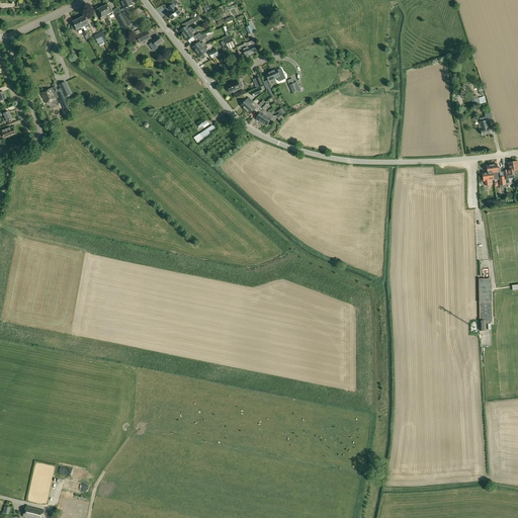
[(120,0),(124,8),(133,5),(130,0),(120,0)]
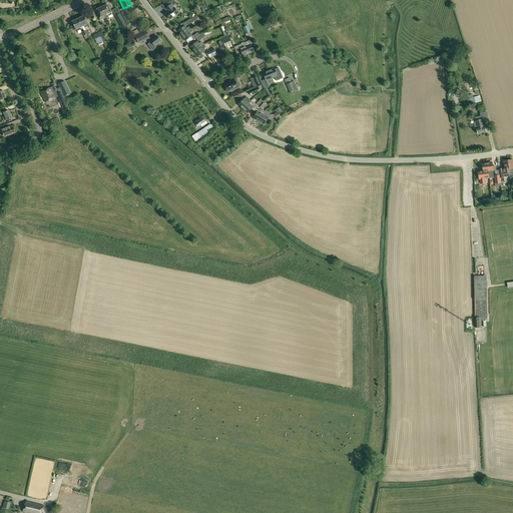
[(172,3),(165,8),(168,12),(166,14),(167,16),(166,16),(168,19),(169,18),(170,20),(178,13),(172,3)]
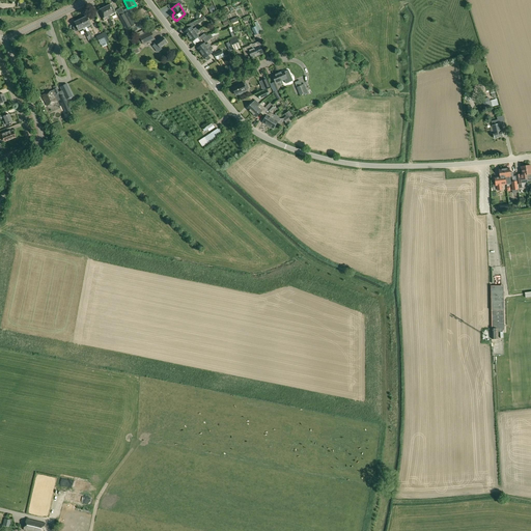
[(111,5),(106,7),(110,18),(116,16),(115,12),(111,5)]
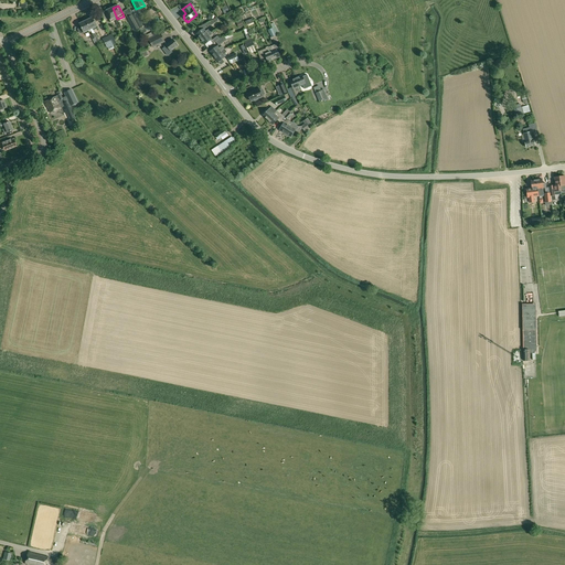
[(113,8),(106,11),(110,20),(110,22),(115,20),(116,23),(118,27),(120,25),(119,22),(117,19),(113,8)]
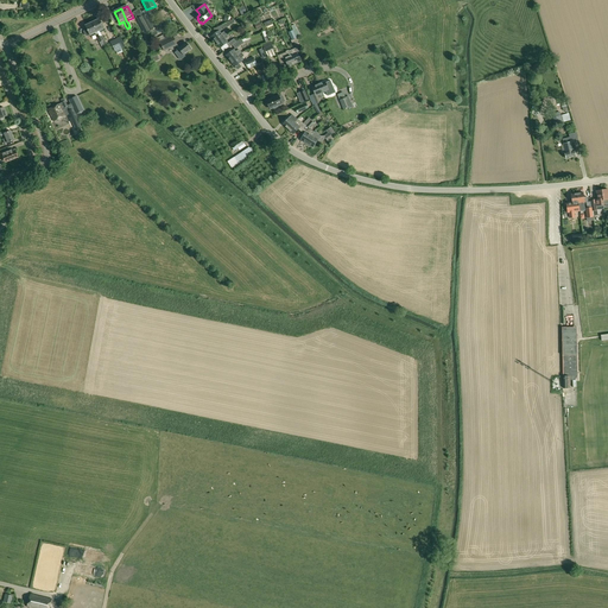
[(139,11),(134,12),(137,17),(140,24),(141,24),(146,33),(150,31),(147,26),(141,17),(139,11)]
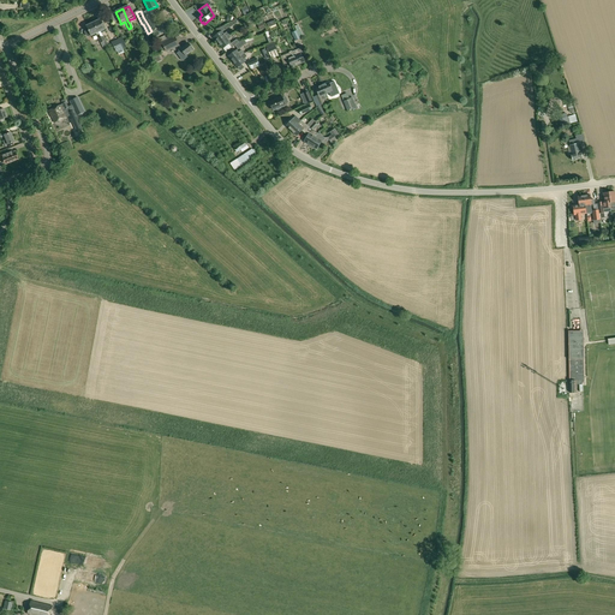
[(143,17),(149,27),(151,31),(153,31),(157,28),(155,24),(155,23),(154,21),(150,13),(143,17)]
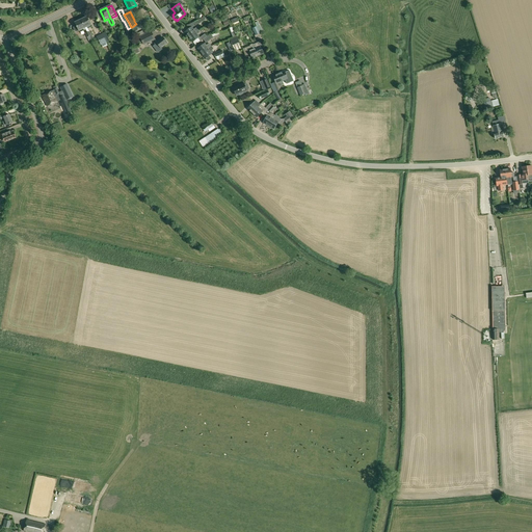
[(87,32),(91,41),(94,46),(97,45),(91,35),(89,31),(88,29),(91,27),(90,25),(91,25),(87,17),(81,20),(86,29),(87,32)]
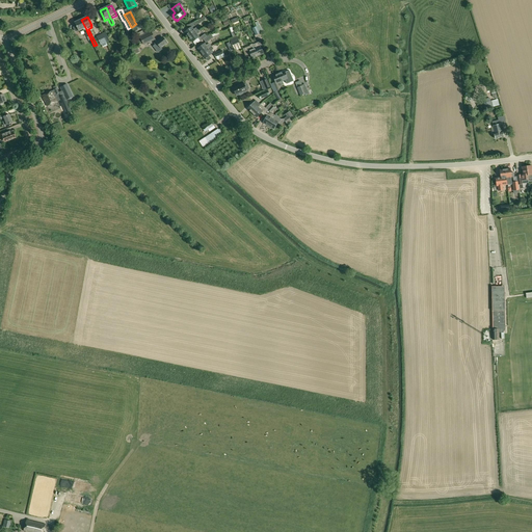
[(190,28),(185,32),(189,36),(195,32),(198,30),(195,26),(197,24),(198,25),(206,20),(205,17),(188,25),(190,28)]
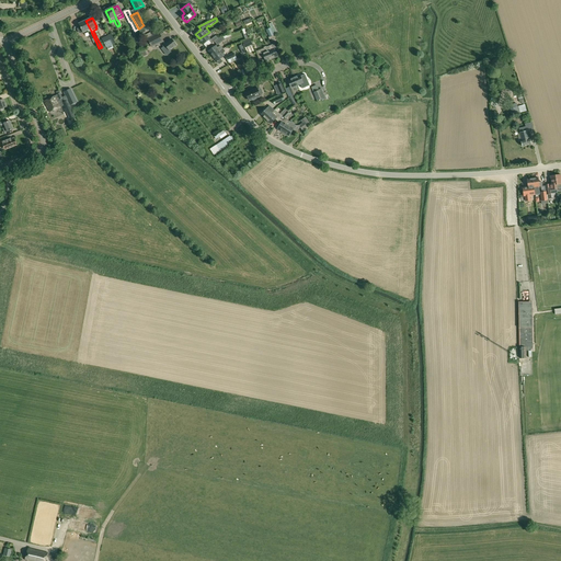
[(78,29),(78,30),(79,33),(81,34),(83,33),(84,34),(91,31),(86,21),(79,24),(81,26),(78,29)]
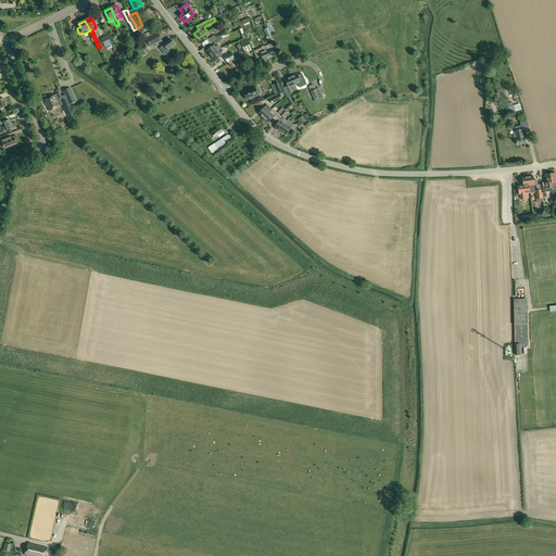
[(274,40),(268,28),(268,27),(264,29),(267,37),(266,37),(267,40),(268,39),(269,41),(274,40)]
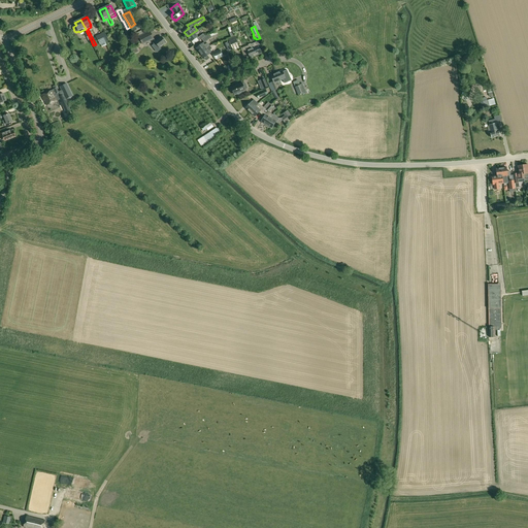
[(194,32),(188,36),(192,41),(196,38),(199,41),(202,39),(205,36),(203,34),(198,37),(196,34),(199,32),(197,30),(194,32)]
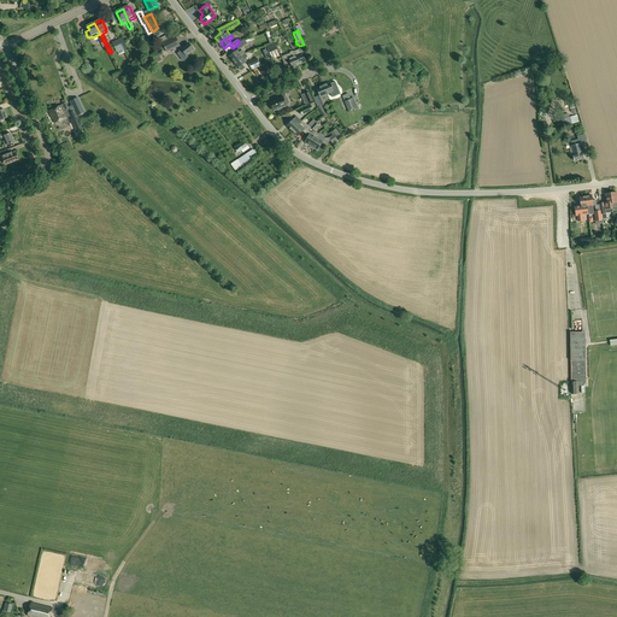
[(162,42),(162,43),(166,53),(181,46),(176,36),(168,40),(162,42)]
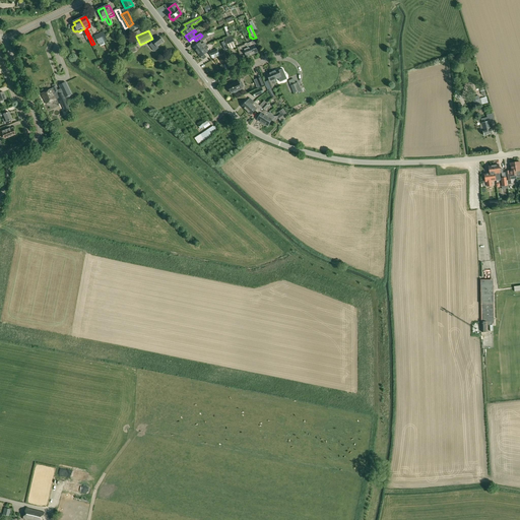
[(100,33),(93,36),(99,45),(100,44),(101,47),(106,45),(104,42),(100,33)]
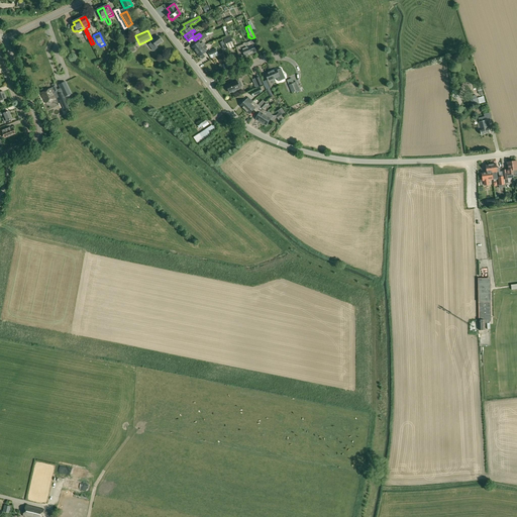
[(223,38),(228,49),(234,47),(232,41),(233,40),(231,35),(223,38)]
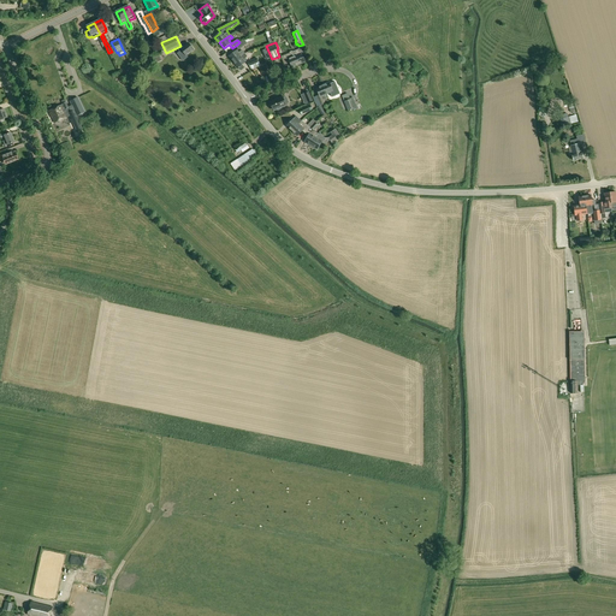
[(178,54),(183,60),(188,57),(185,55),(194,49),(193,48),(191,46),(189,43),(182,49),(181,49),(179,51),(181,52),(178,54)]
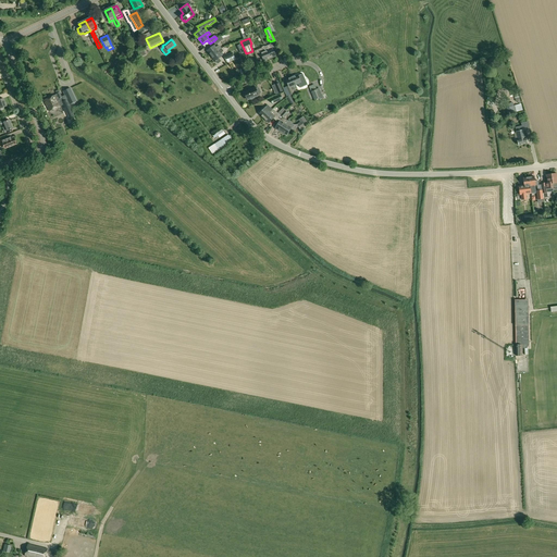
[(268,45),(265,46),(270,59),(276,57),(272,46),(273,45),(272,44),(268,45)]
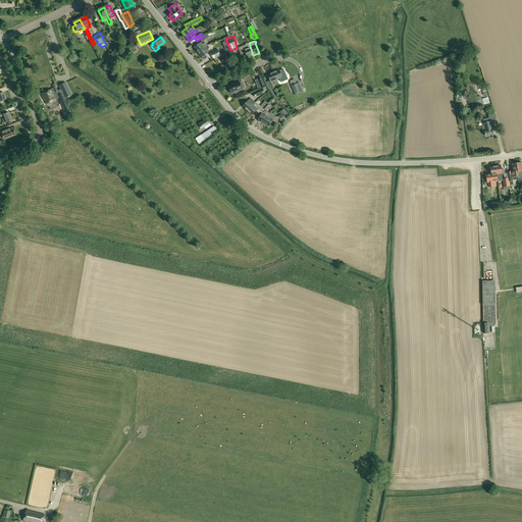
[(201,43),(194,48),(198,52),(207,46),(205,43),(202,45),(201,44),(202,44),(201,43)]
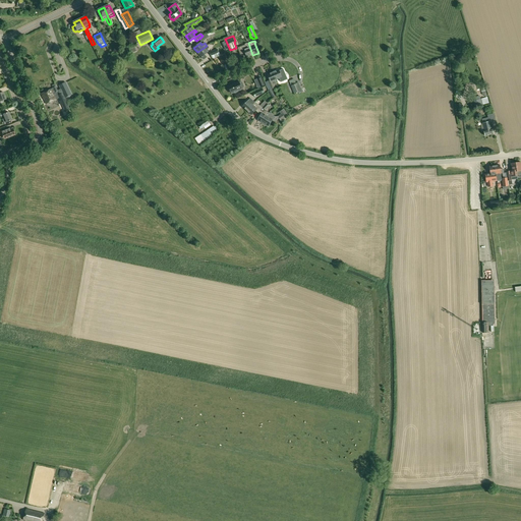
[(248,43),(241,46),(241,47),(238,48),(240,55),(245,53),(245,54),(247,57),(252,55),(248,43)]
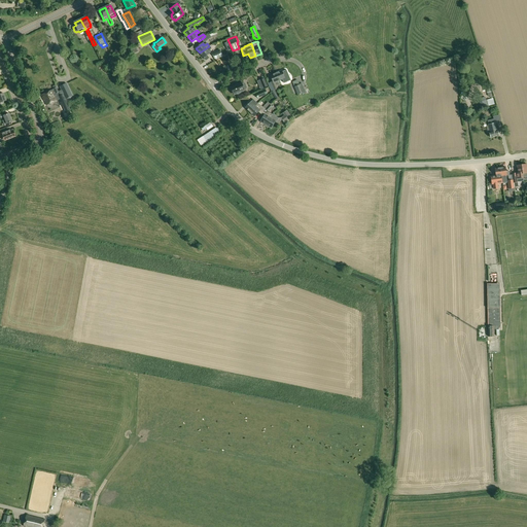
[(209,46),(200,53),(204,58),(206,60),(207,60),(209,59),(209,58),(207,56),(210,54),(208,51),(212,48),(210,45),(209,46)]
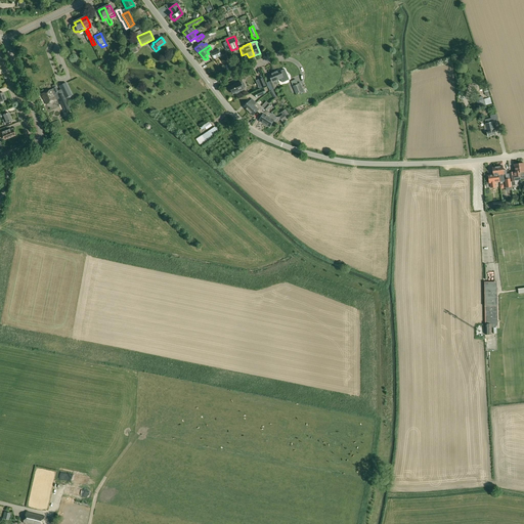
[(130,55),(138,51),(136,47),(127,50),(130,55)]
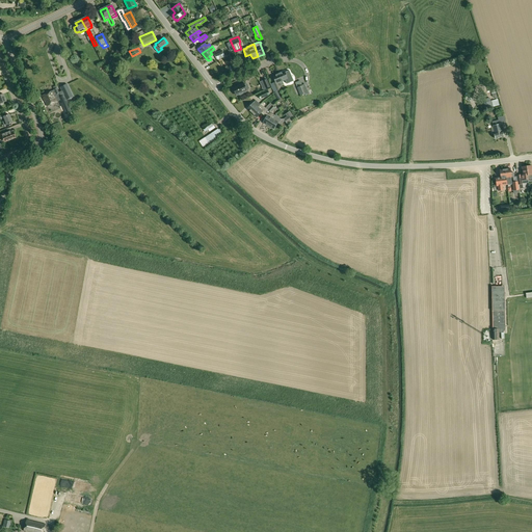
[(225,57),(222,50),(214,53),(217,61),(225,57)]
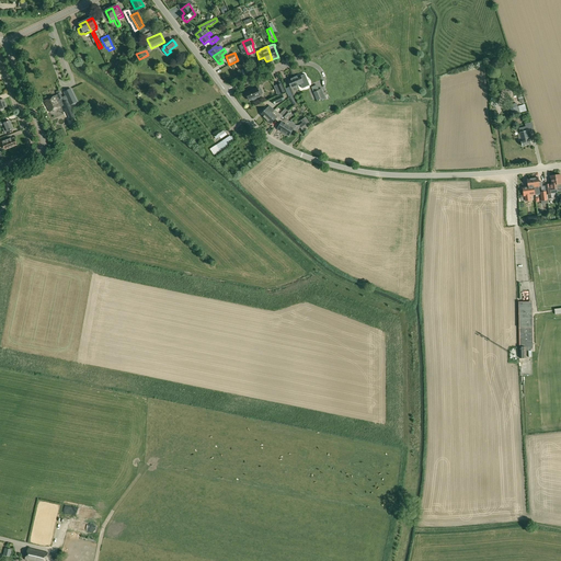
[(300,76),(294,78),(297,87),(300,84),(302,89),(307,87),(305,82),(304,82),(302,80),(305,79),(305,78),(304,76),(302,75),(300,76)]
